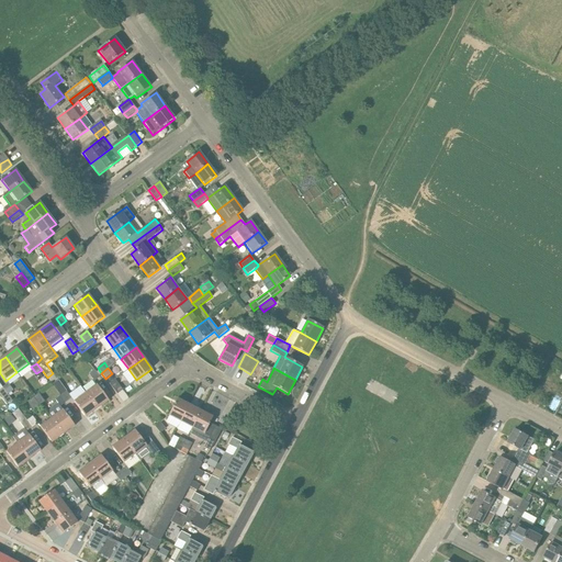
[(94,382),(100,378),(96,371),(89,374),(94,382)]
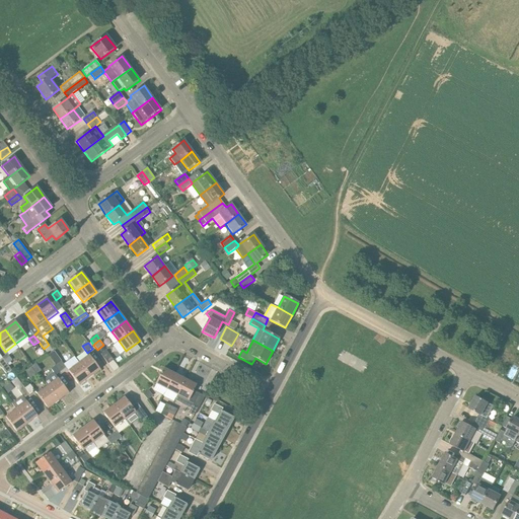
[(108,364),(114,360),(106,351),(101,354),(108,364)]
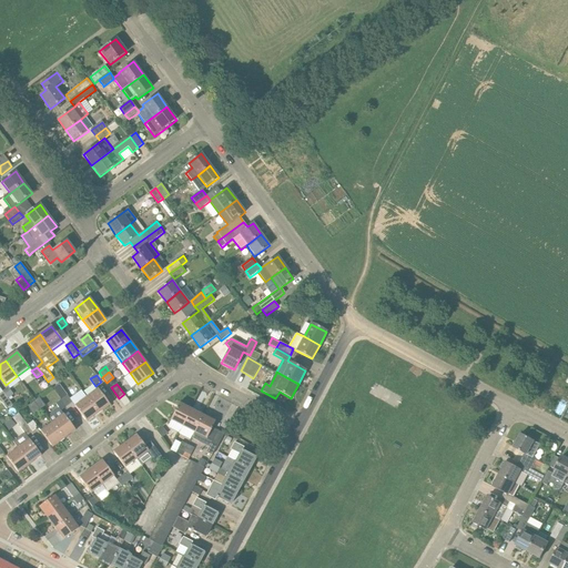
[(7,399),(12,395),(8,388),(2,393),(7,399)]
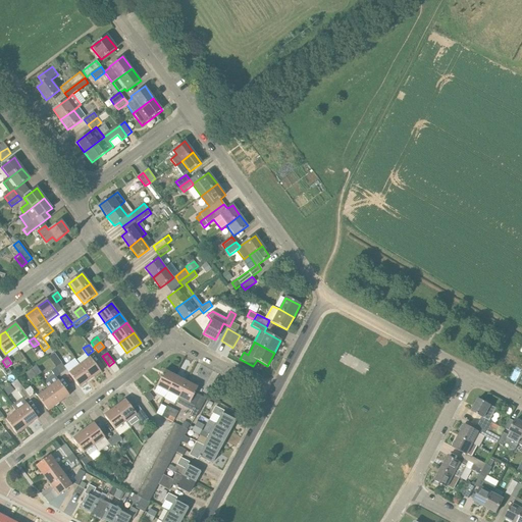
[(61,374),(66,370),(62,364),(63,364),(58,357),(52,362),(56,367),(61,374)]
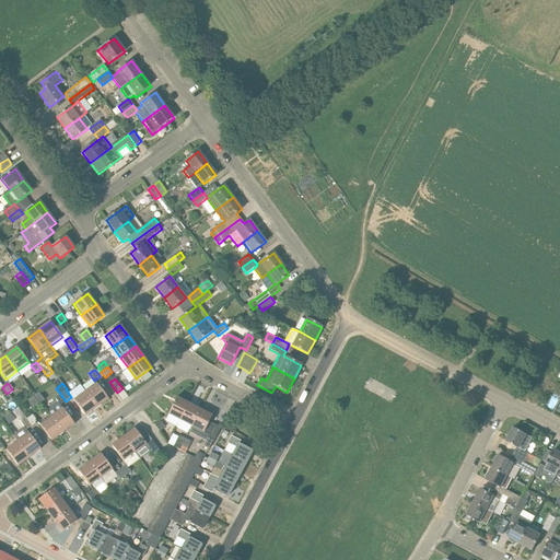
[(96,408),(108,399),(96,383),(85,392),(96,408)]
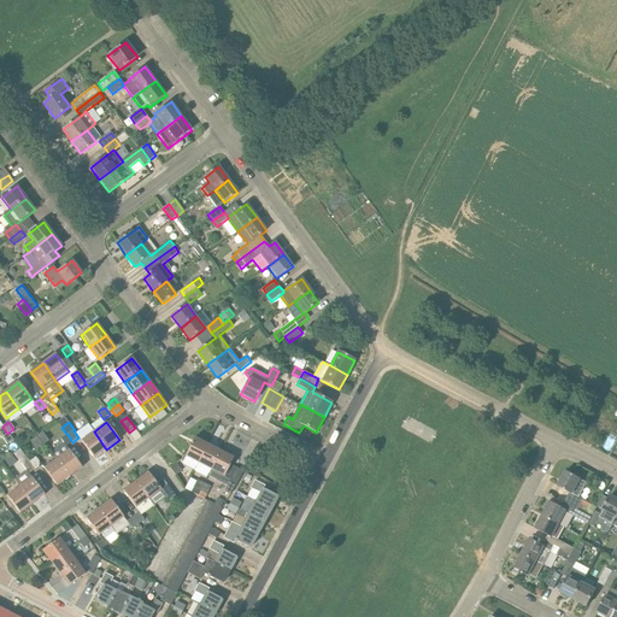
[(0,428),(0,435),(7,446),(13,441),(7,434),(3,427),(0,428)]
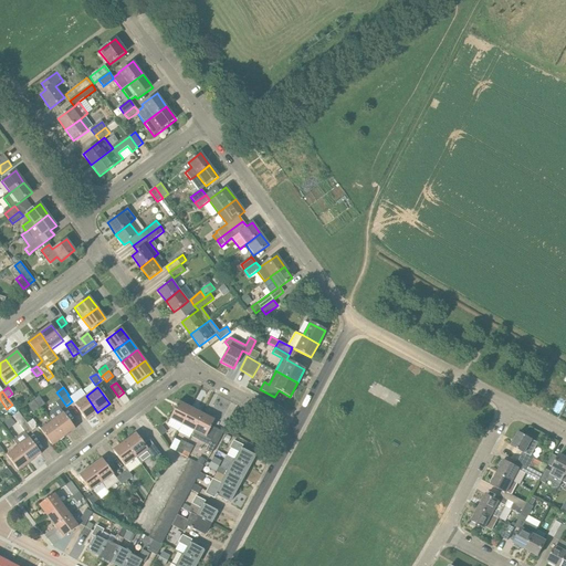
[(86,420),(97,412),(86,396),(74,405),(86,420)]
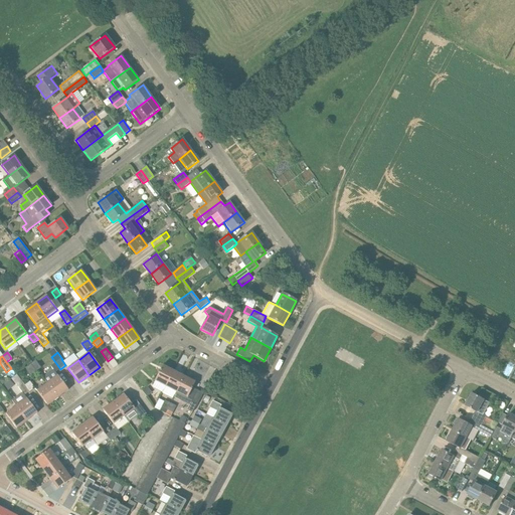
[(35,372),(41,368),(35,361),(31,363),(33,366),(33,370),(35,372)]
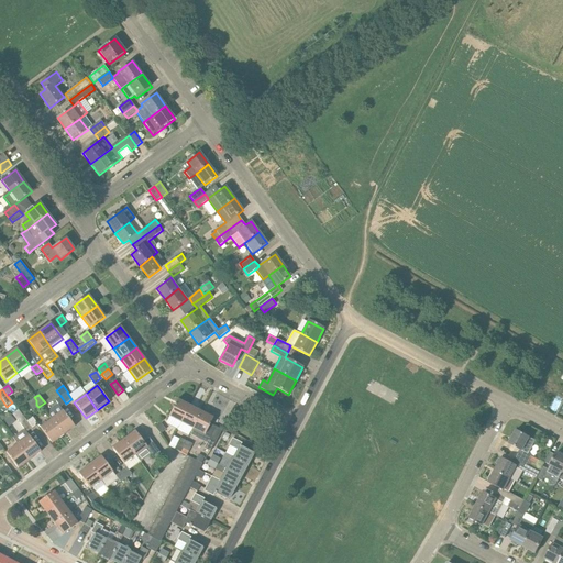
[(61,407),(66,404),(61,396),(55,400),(61,407)]
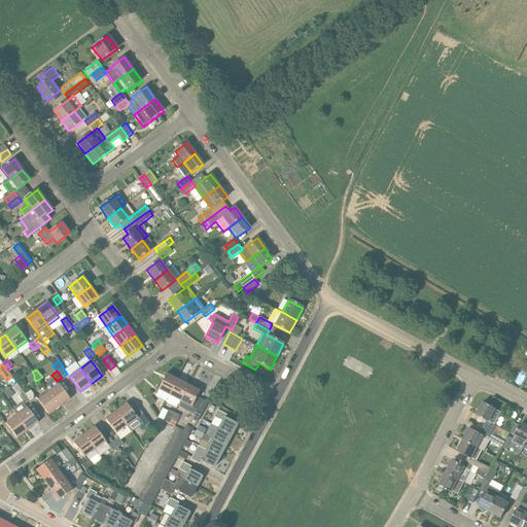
[(32,384),(36,381),(34,379),(34,375),(32,372),(26,377),(32,384)]
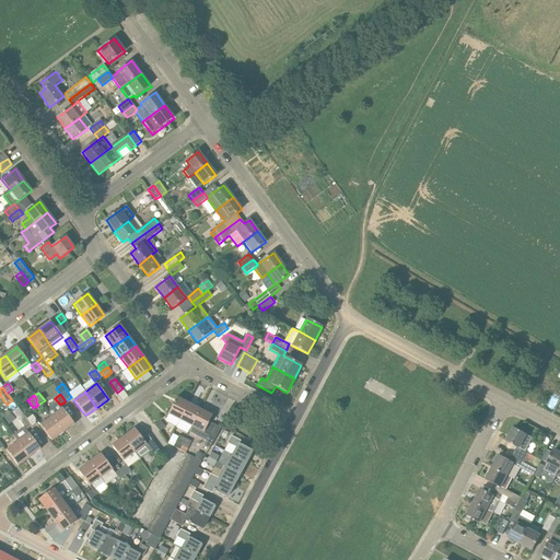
[(181,421),(189,404),(176,398),(168,415),(181,421)]
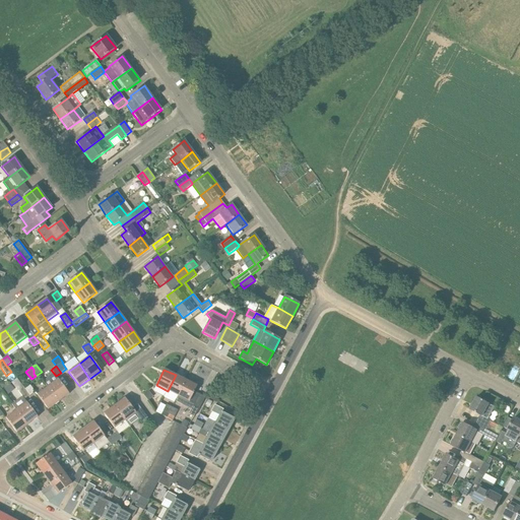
[(178,396),(186,381),(176,375),(168,391),(178,396)]
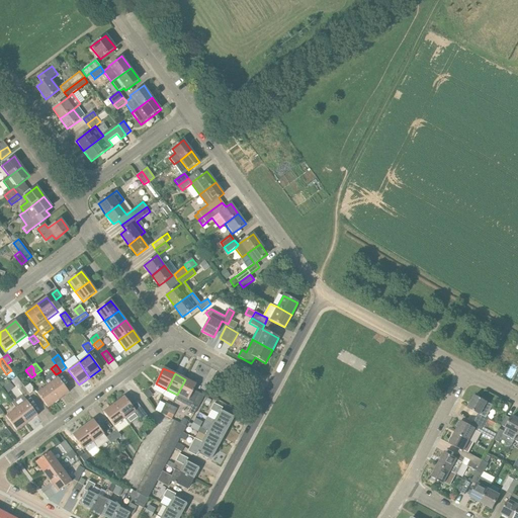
[(29,395),(24,387),(17,376),(11,381),(24,398),(29,395)]
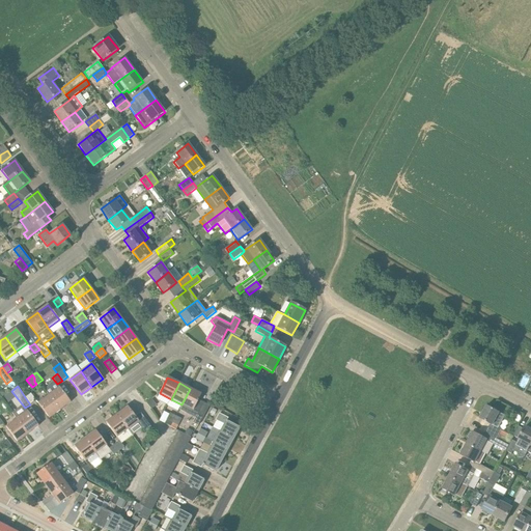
[(59,411),(71,402),(59,387),(49,395),(59,411)]
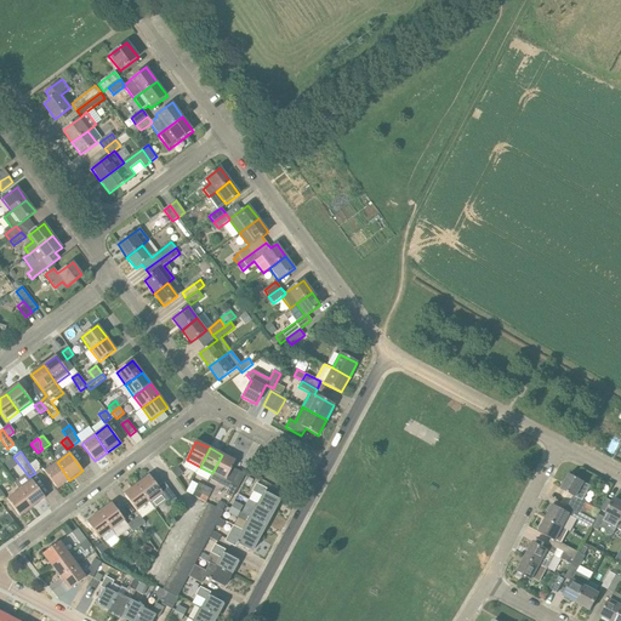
[(232,499),(235,493),(245,474),(232,468),(235,461),(222,455),(212,473),(210,479),(228,489),(226,495),(232,499)]
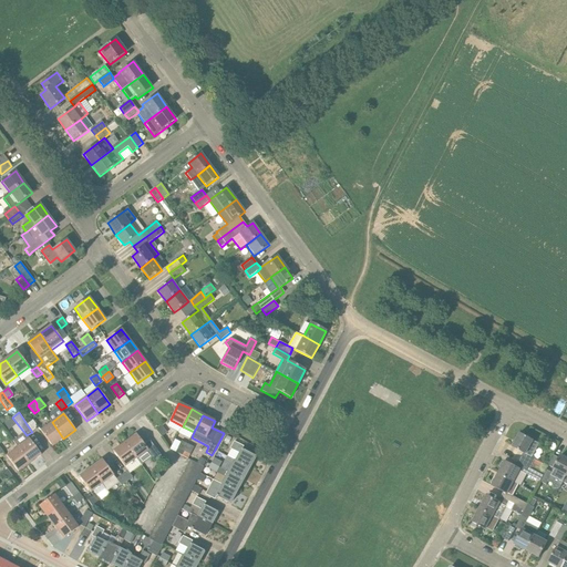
[(32,432),(38,428),(33,421),(27,424),(32,432)]
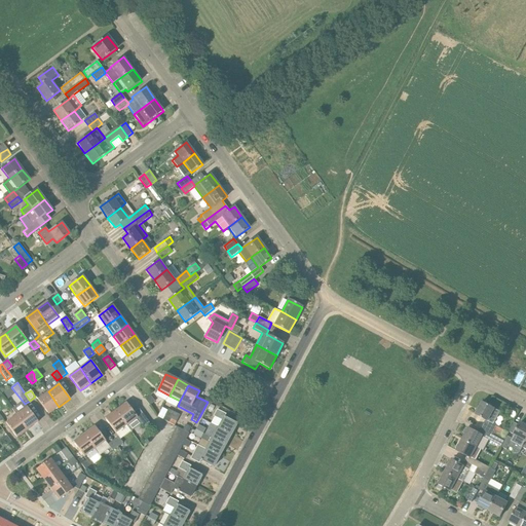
[(48,414),(59,407),(48,391),(37,400),(48,414)]
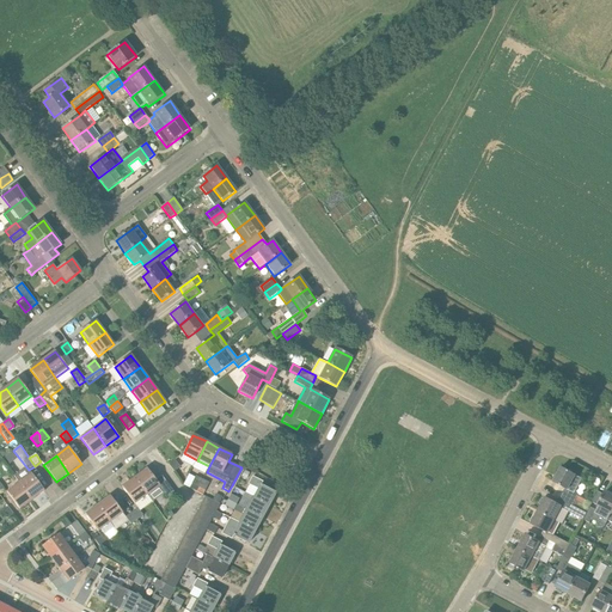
[(175,472),(181,467),(175,460),(169,465),(175,472)]
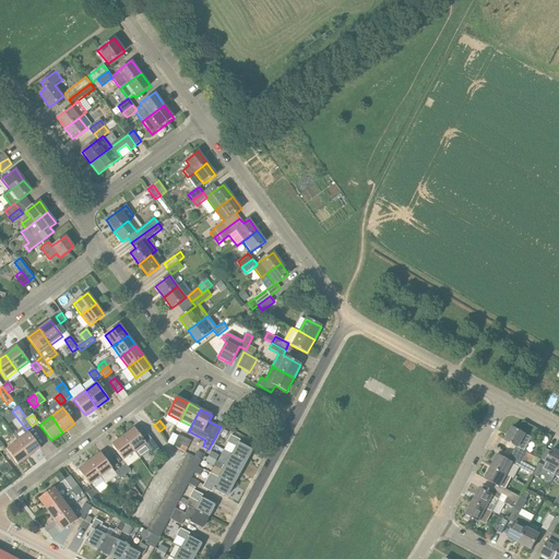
[(134,453),(146,444),(134,428),(122,437),(134,453)]
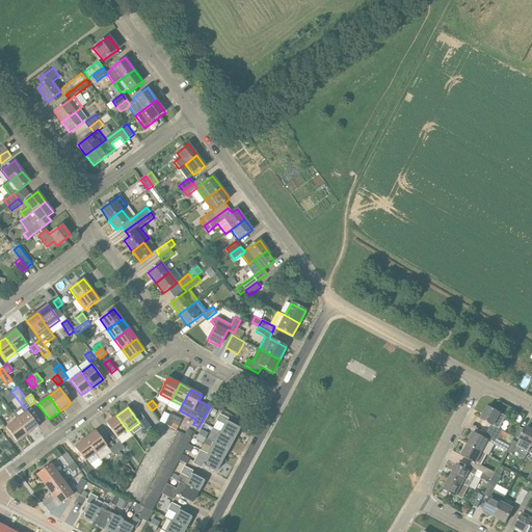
[(510,447),(513,441),(500,434),(502,430),(499,429),(506,417),(487,407),(481,420),(490,425),(486,433),(510,447)]
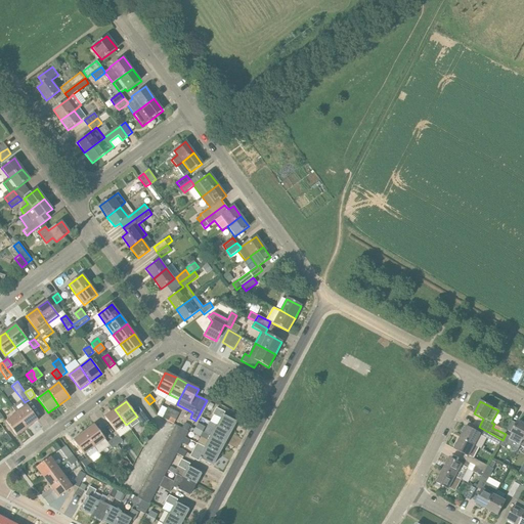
[(28,428),(38,421),(27,405),(16,413),(28,428)]
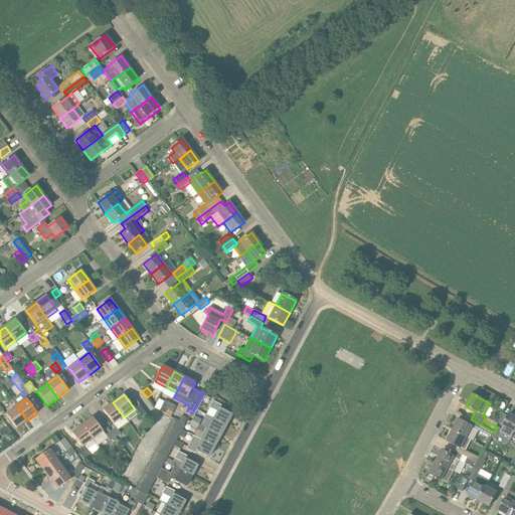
[(167,410),(170,403),(164,400),(161,407),(167,410)]
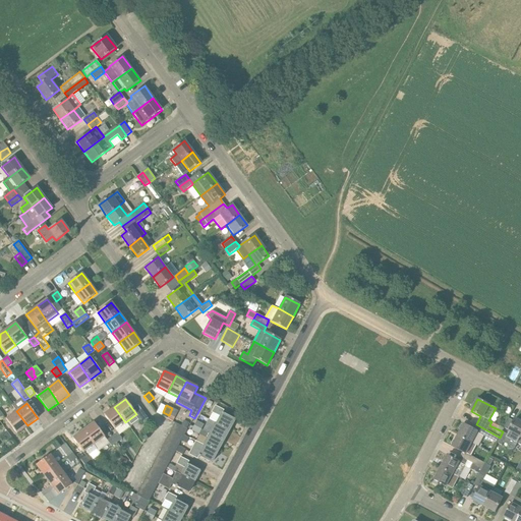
[(229,430),(235,419),(222,413),(224,410),(215,405),(212,412),(219,416),(216,423),(229,430)]
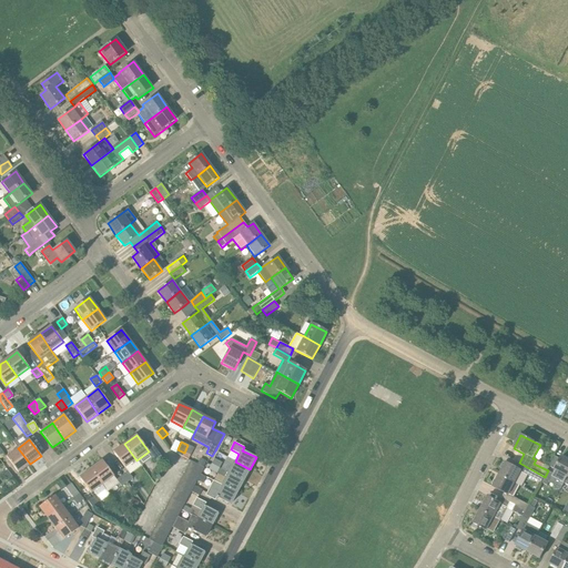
[(125,468),(137,460),(124,444),(113,452),(125,468)]
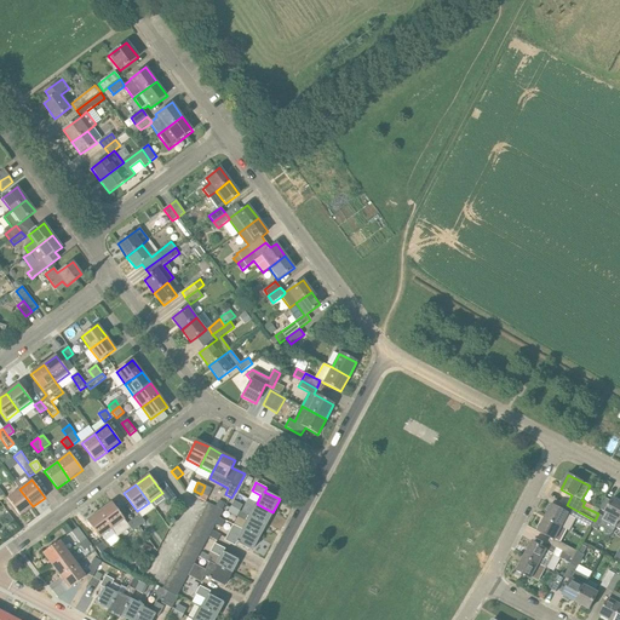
[(207,497),(212,489),(205,486),(201,494),(207,497)]
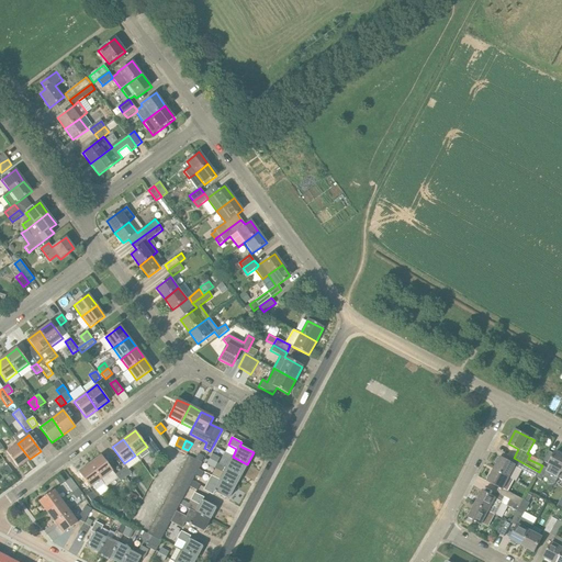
[(18,468),(30,459),(18,444),(6,452),(18,468)]
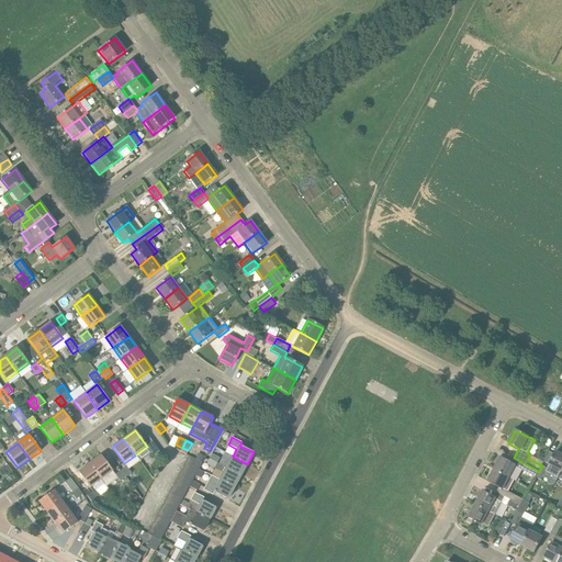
[(154,457),(160,452),(155,446),(149,449),(154,457)]
